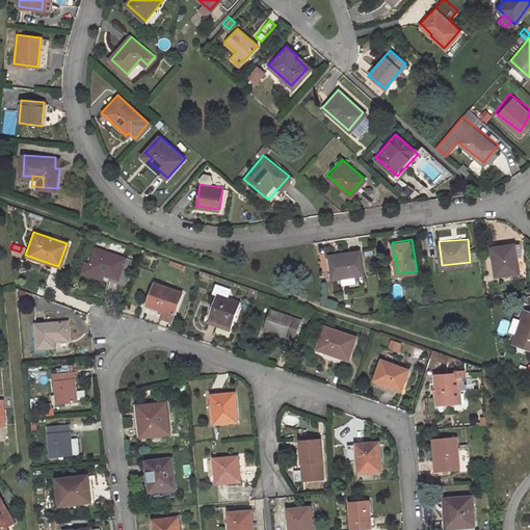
[(515,243),(492,246),(496,274),(519,271),(515,243)]
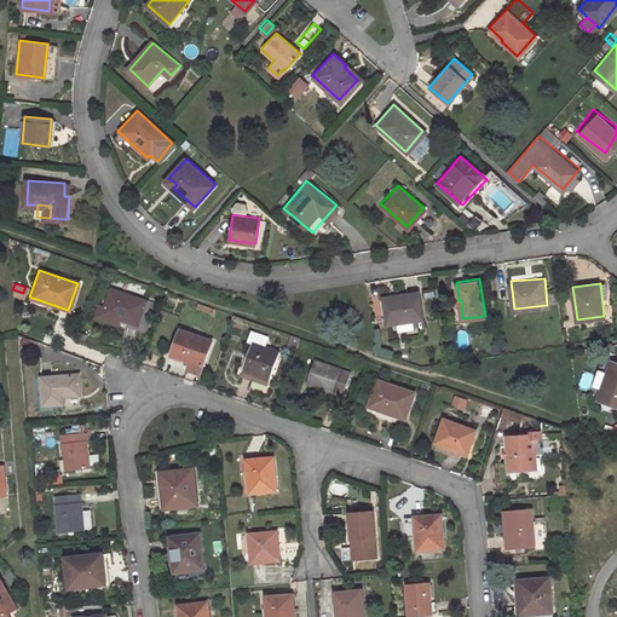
[(145,300),(110,288),(102,312),(137,326),(145,300)]
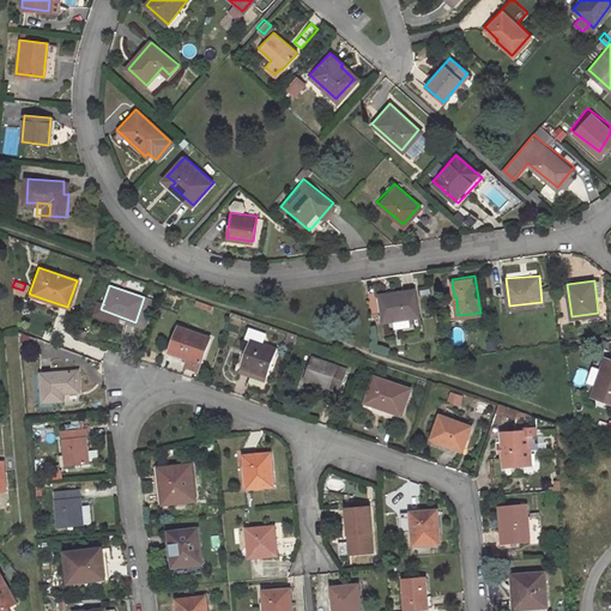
[(416,288),(382,291),(385,318),(419,314),(416,288)]
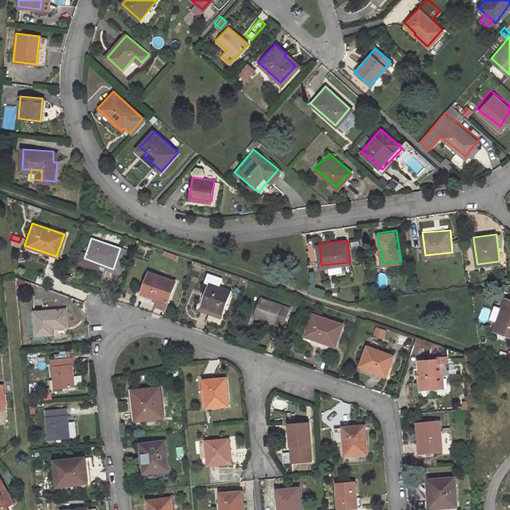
[(36,255),(38,250),(24,245),(22,250),(36,255)]
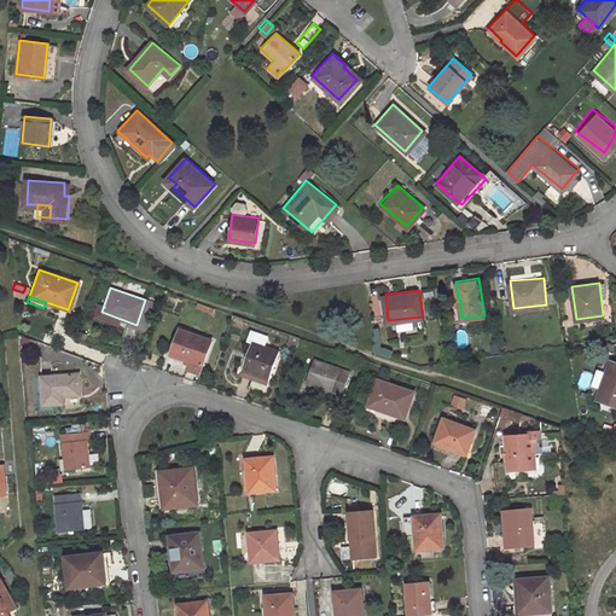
[(198,302),(196,306),(213,312),(214,308),(198,302)]
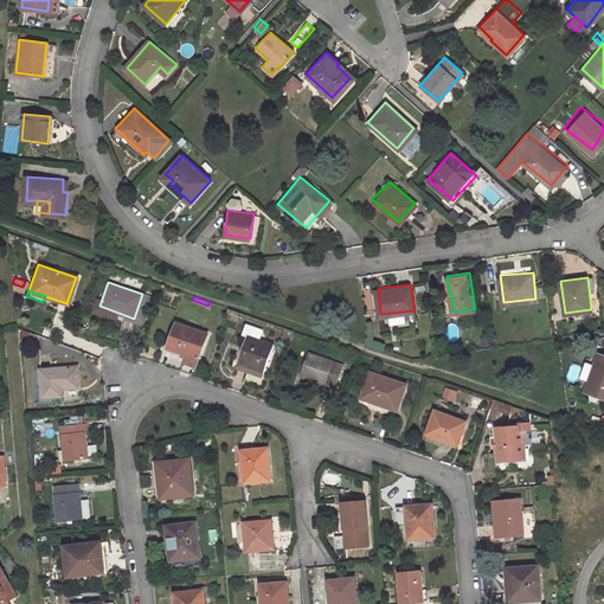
[(206,332),(175,321),(166,346),(185,352),(196,357),(198,357),(206,332)]
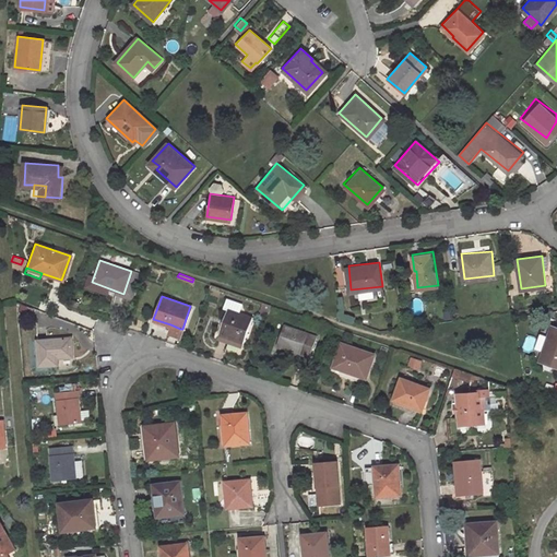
[(252,315),(227,306),(218,332),(243,341),(252,315)]
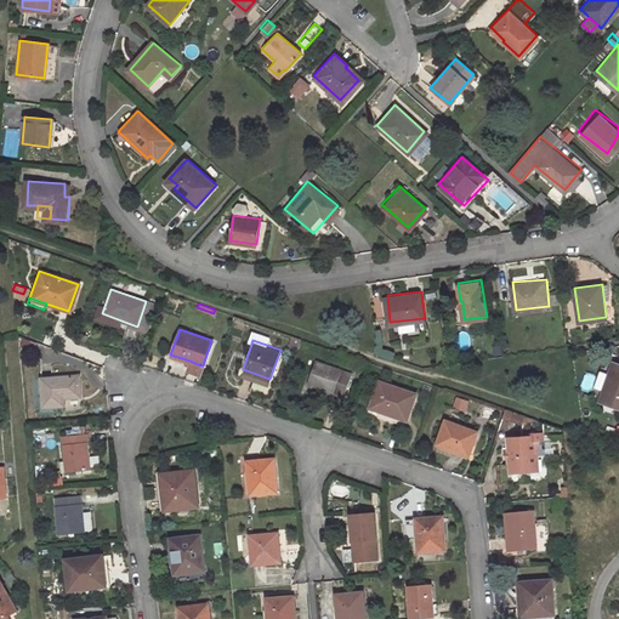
[(351,373),(314,359),(306,385),(342,397),(351,373)]
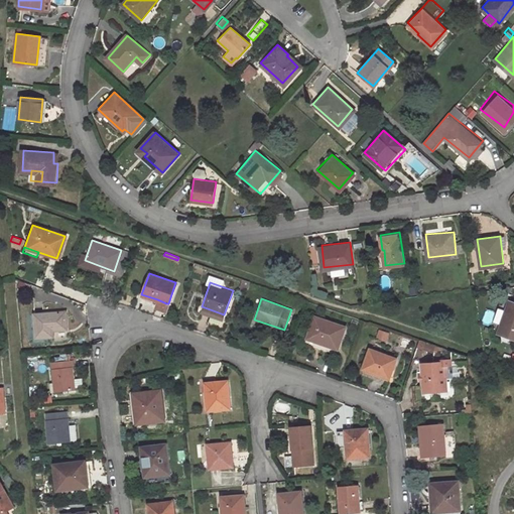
[(164,308),(166,303),(157,299),(155,305),(164,308)]
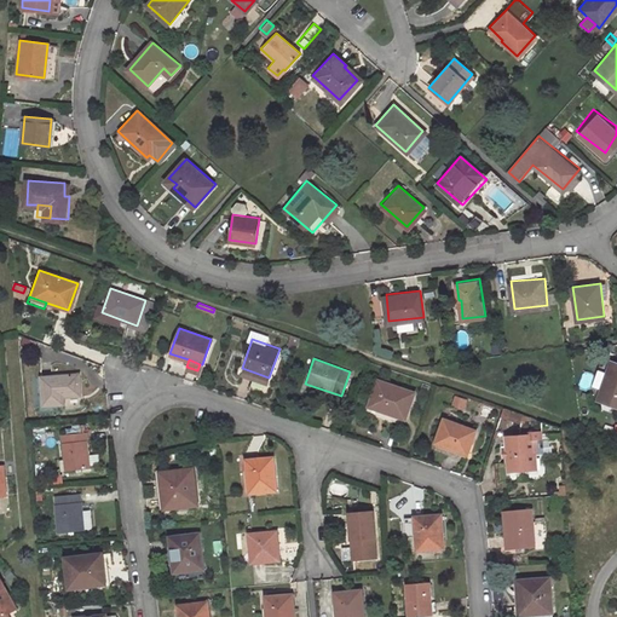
[(616,359),(615,359),(600,397),(616,403),(616,359)]
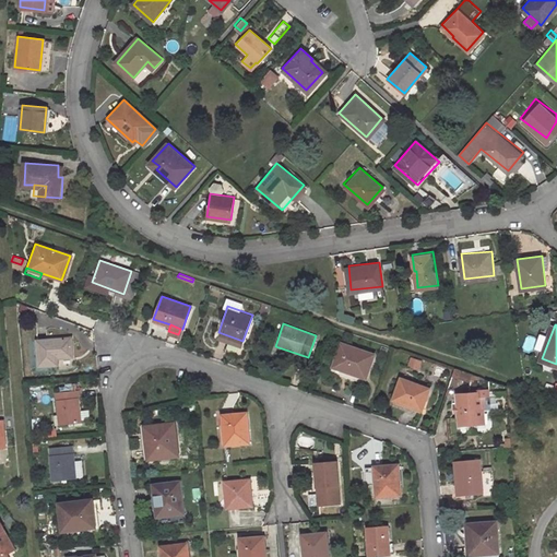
[(69,338),(34,341),(37,367),(55,365),(54,359),(71,357),(69,338)]
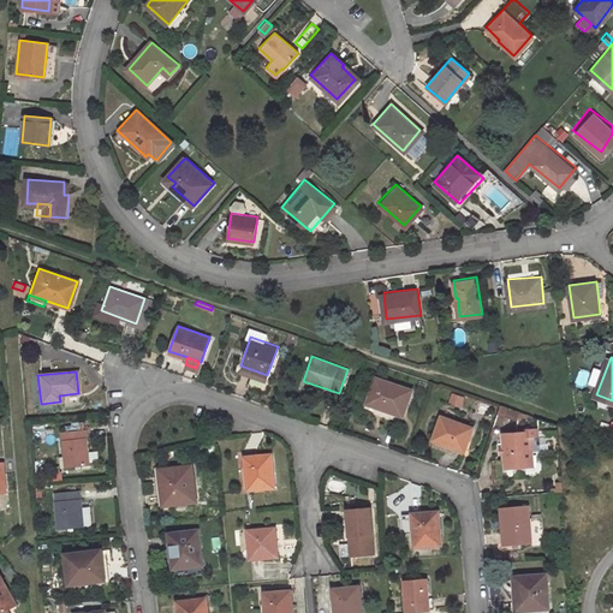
[(409,390),(374,378),(364,403),(400,415),(409,390)]
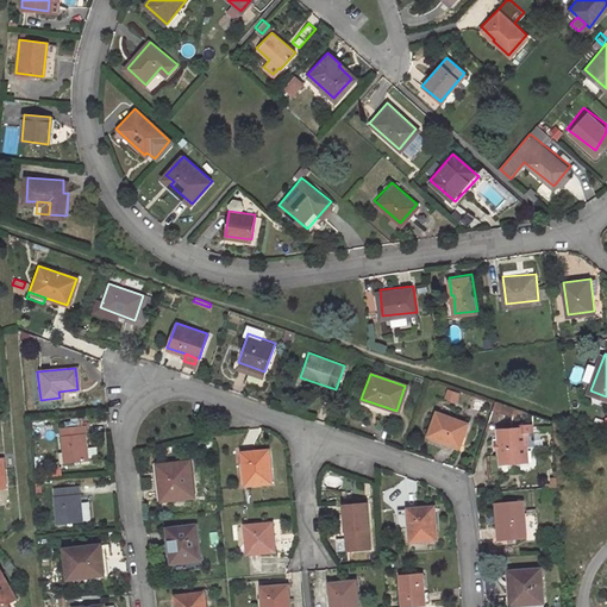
[(490,408),(509,414),(512,407),(493,400),(490,408)]
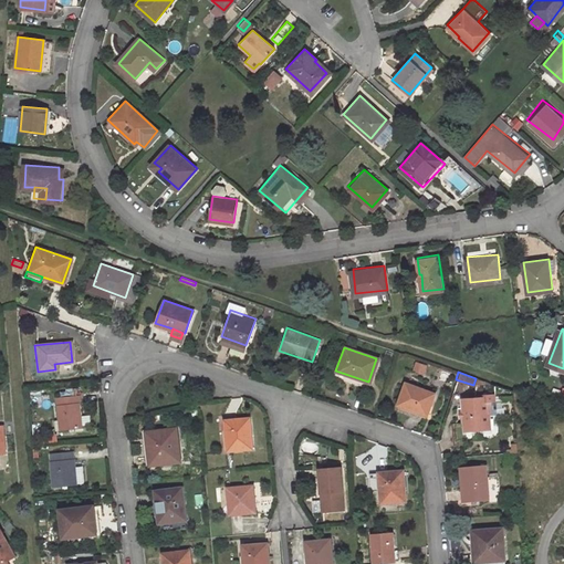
[(432,393),(403,383),(396,404),(425,414),(432,393)]
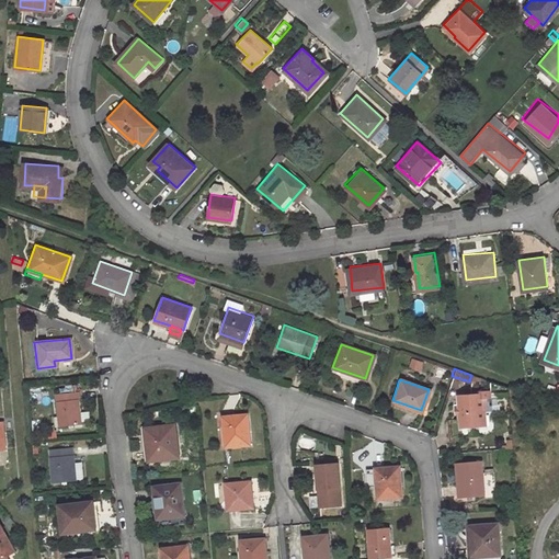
[(52,395),(55,426),(80,424),(79,422),(87,421),(86,411),(79,412),(77,392),(52,395)]
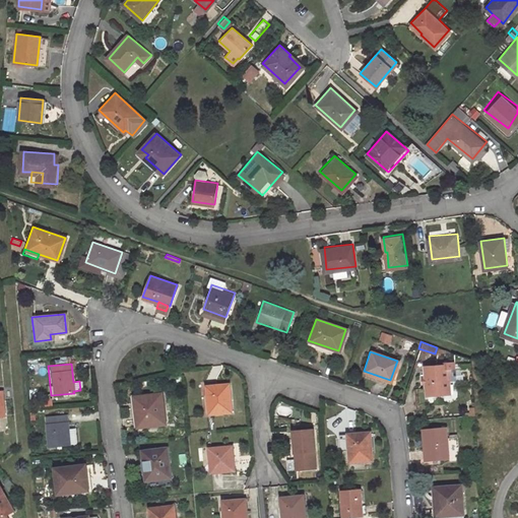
[(447,370),(422,372),(425,402),(449,399),(447,370)]
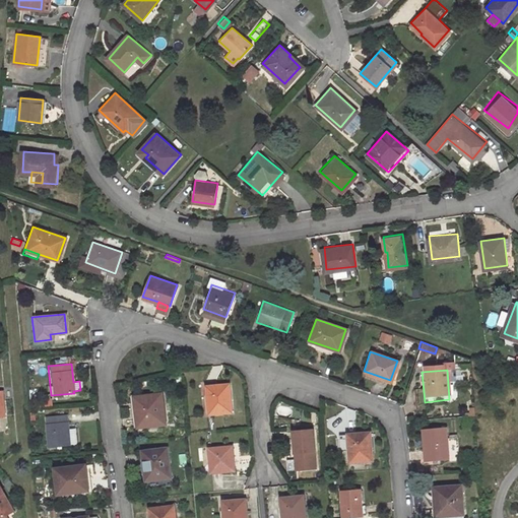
[(228,383),(205,385),(208,412),(231,410),(228,383)]
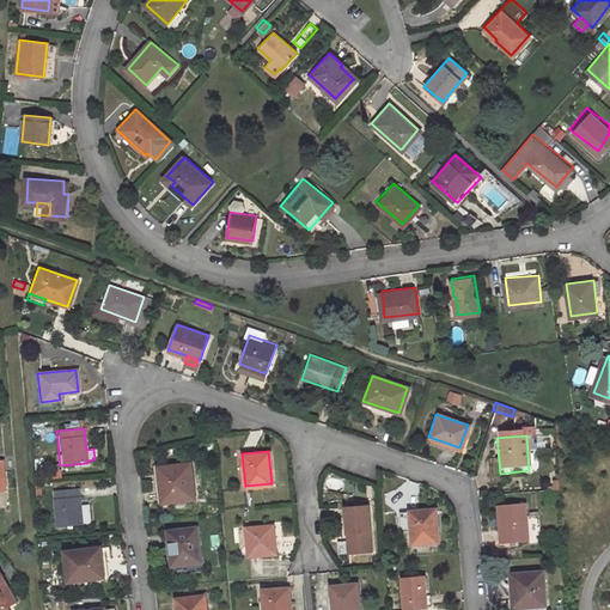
[(189,461),(157,464),(160,500),(193,498),(189,461)]
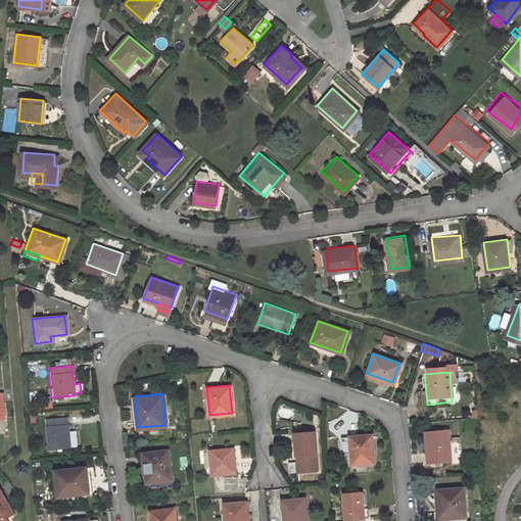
[(48,451),(69,448),(75,447),(73,432),(67,433),(66,418),(45,420),(48,451)]
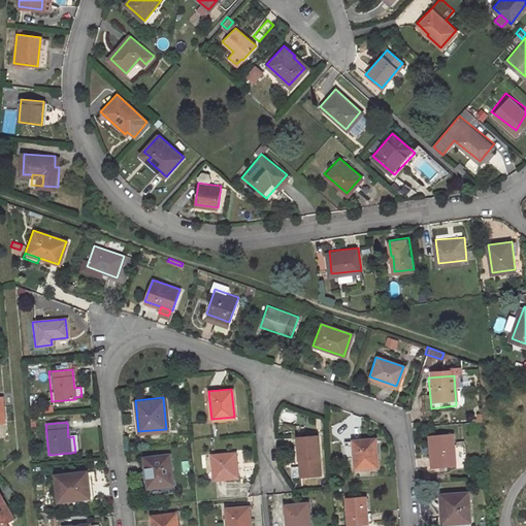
[(451,433),(427,435),(429,466),(453,464),(451,433)]
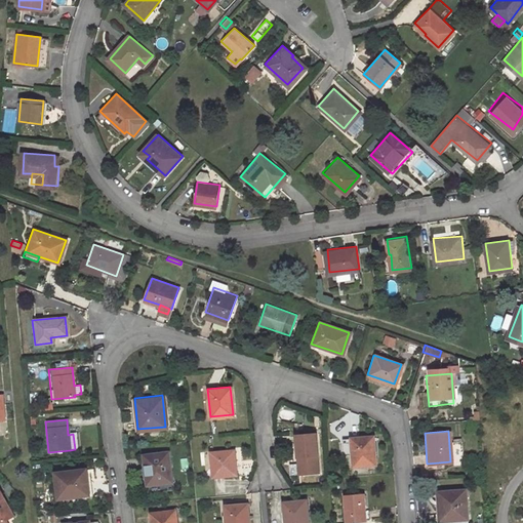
[(313,432),(292,434),(295,475),(317,473),(313,432)]
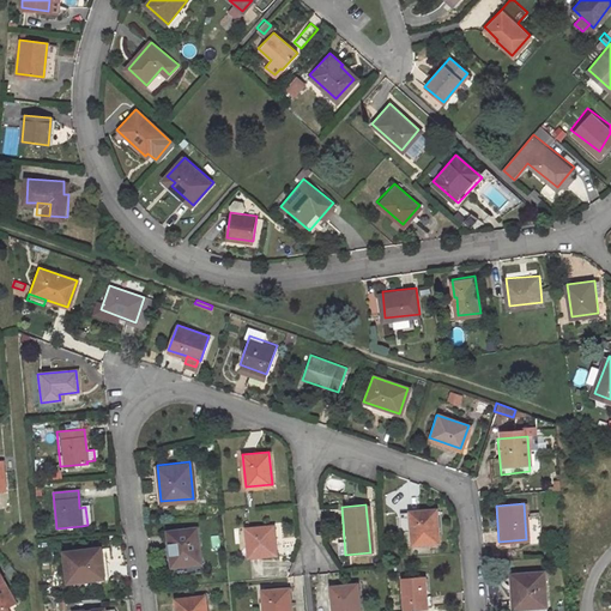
[(434,507),(409,509),(412,546),(437,544),(434,507)]
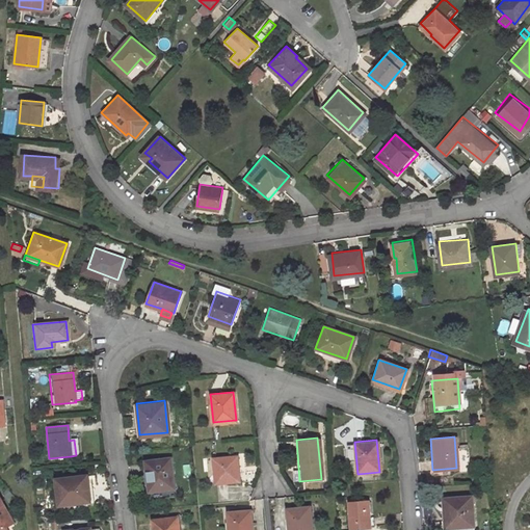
[(236,456),(213,458),(215,482),(238,480),(236,456)]
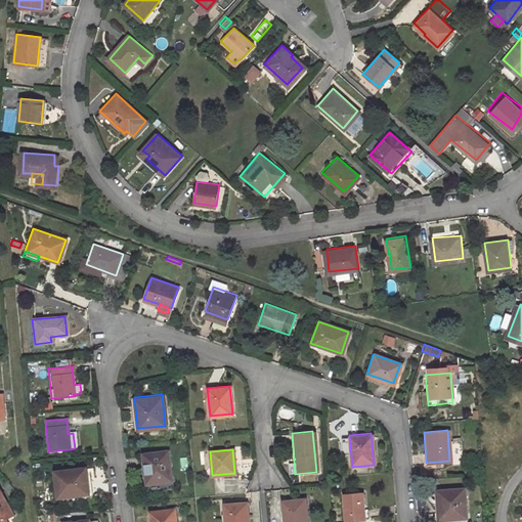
[(167,451),(141,454),(145,484),(170,481),(167,451)]
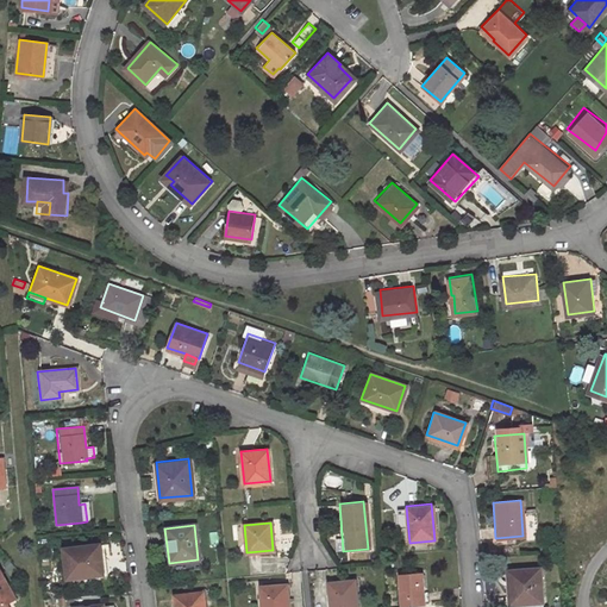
[(99,544),(64,549),(68,577),(104,574),(99,544)]
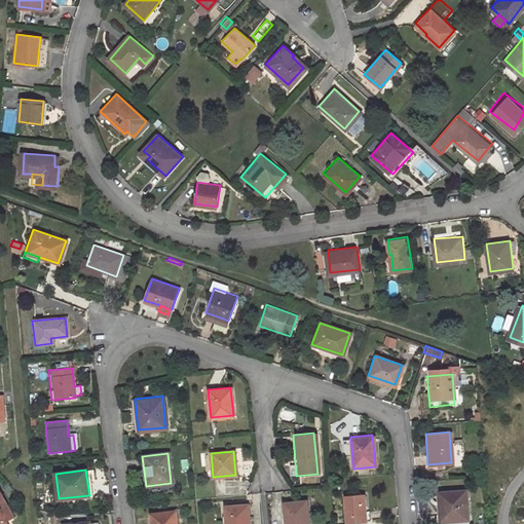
[(465,490),(436,492),(437,501),(440,500),(441,521),(468,519),(465,490)]
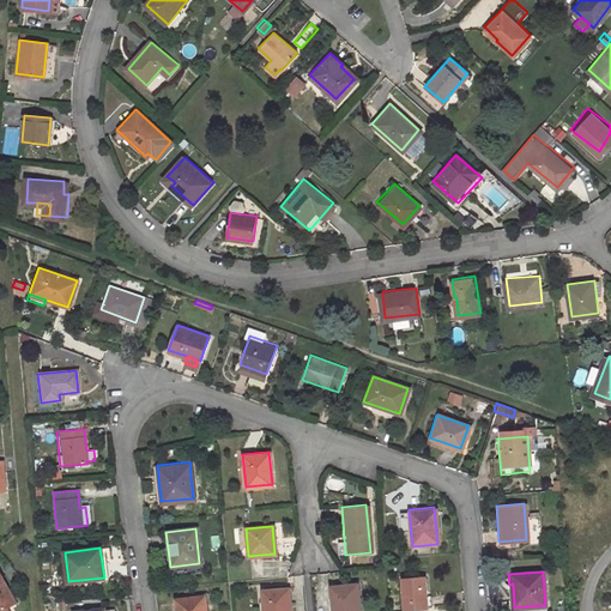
[(7,610),(5,605),(13,600),(0,576),(0,610),(7,610)]
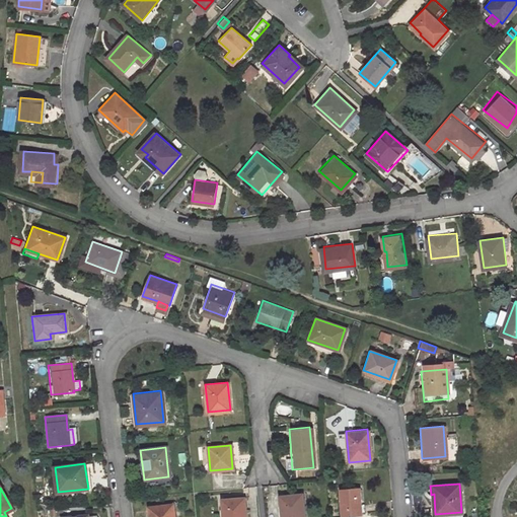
[(360,488),(340,490),(342,516),(362,515),(360,488)]
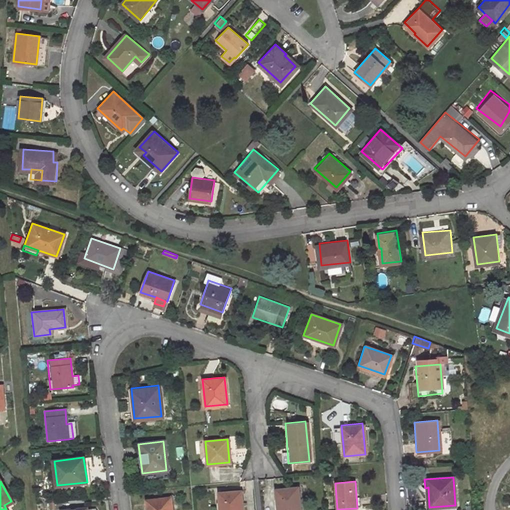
[(298,509),(297,487),(275,489),(276,509),(298,509)]
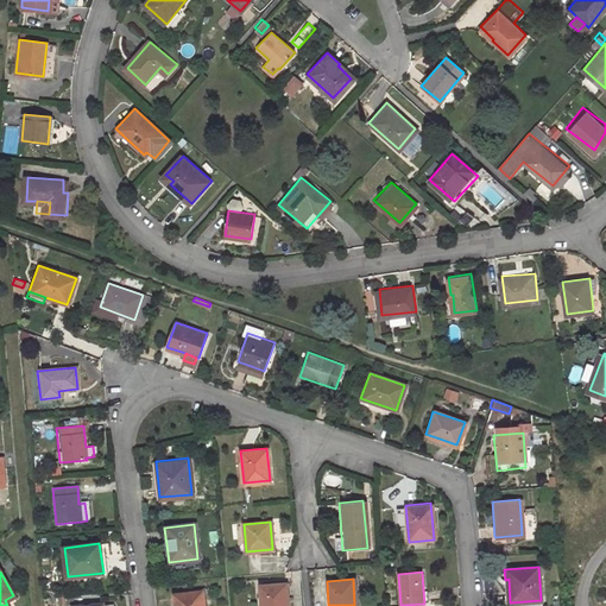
[(286,605),(284,585),(259,587),(260,605),(286,605)]
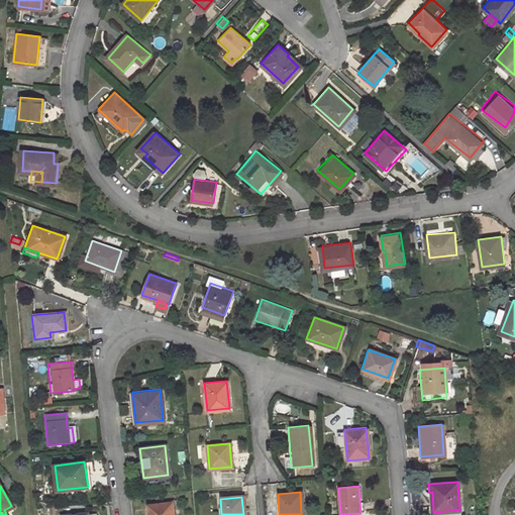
[(169,514),(167,502),(143,505),(144,514),(169,514)]
